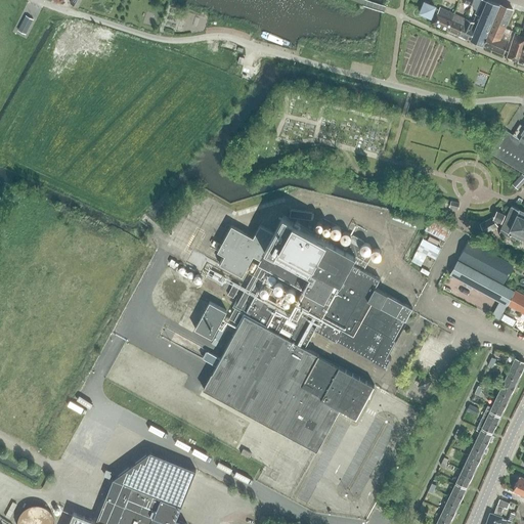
[(470,41),(486,2),(481,0),(480,0),(475,14),(476,14),(473,22),(466,18),(466,19),(459,36),(470,41)]
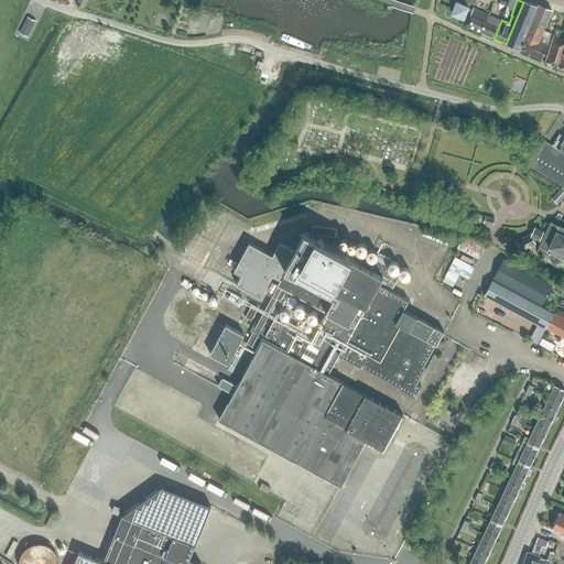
[(507,0),(506,6),(509,7),(509,9),(513,11),(517,0),(507,0)]
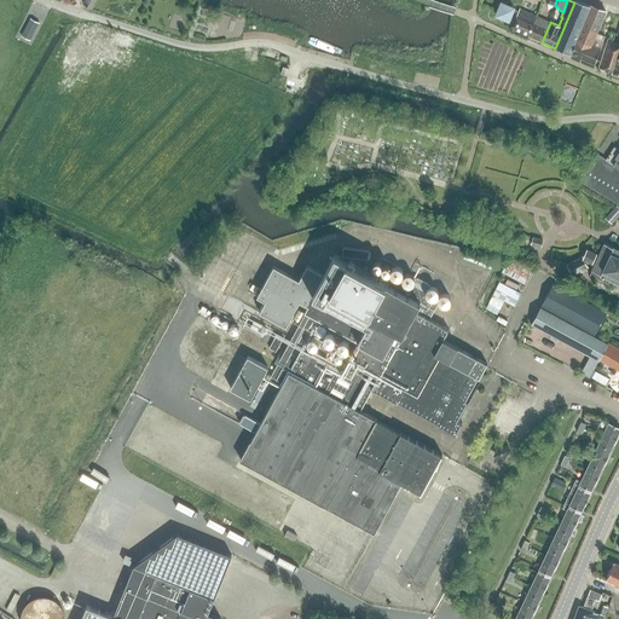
[(570,53),(590,6),(576,0),(574,3),(555,48),(570,53)]
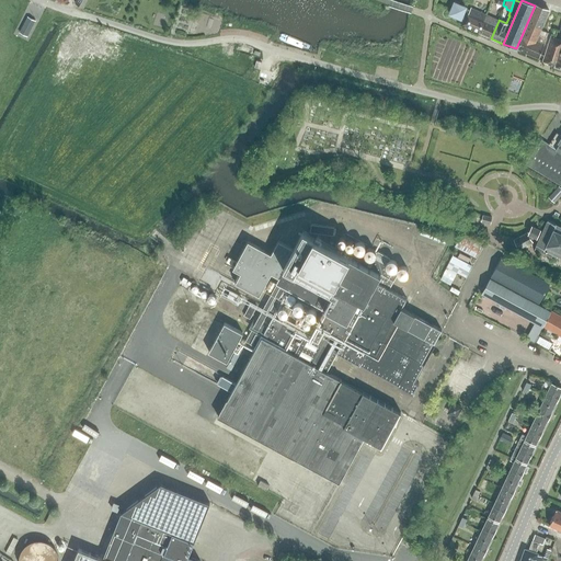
[(487,15),(471,9),(470,11),(465,9),(466,8),(454,3),(449,14),(460,19),(461,18),(464,19),(461,25),(479,33),(487,15)]
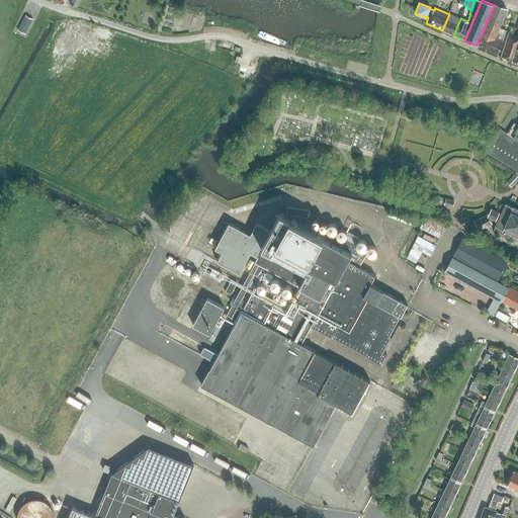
[(498,54),(505,35),(498,32),(507,9),(494,5),(478,46),(498,54)]
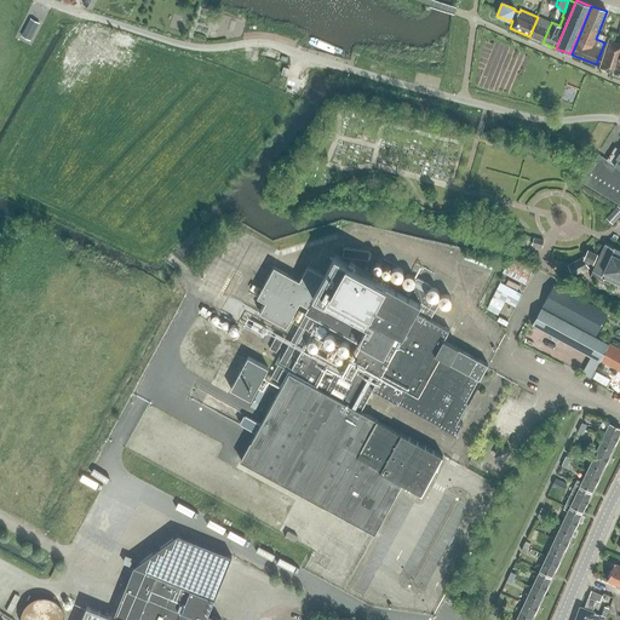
[(551,23),(543,19),(538,17),(529,36),(543,42),(551,23)]
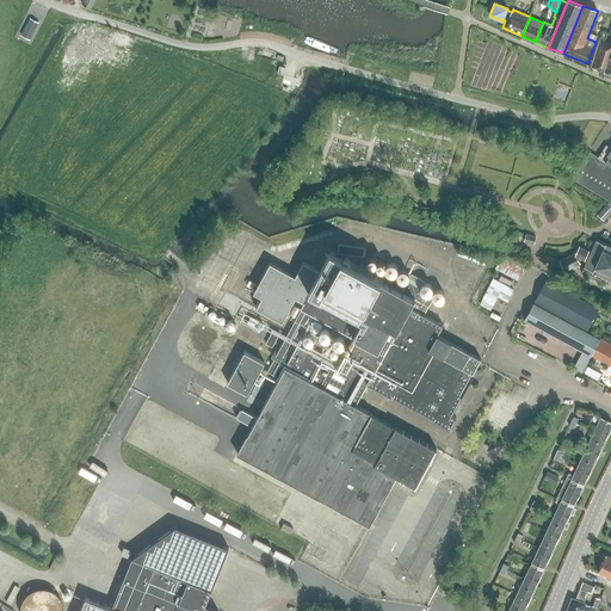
[(30,39),(38,23),(30,18),(22,36),(30,39)]
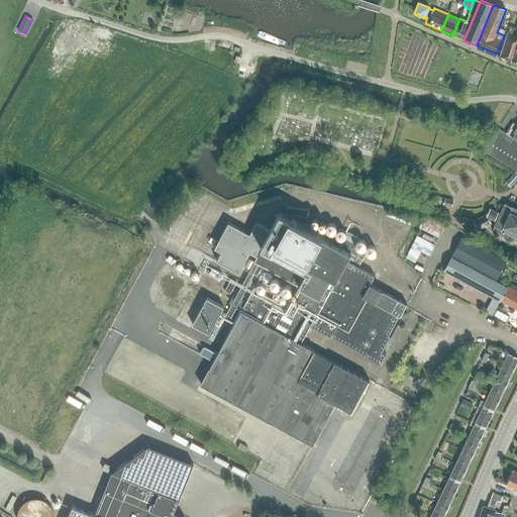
[(516,47),(515,47),(516,39),(516,36),(507,33),(500,57),(511,61),(515,49),(516,49),(516,48),(516,47)]
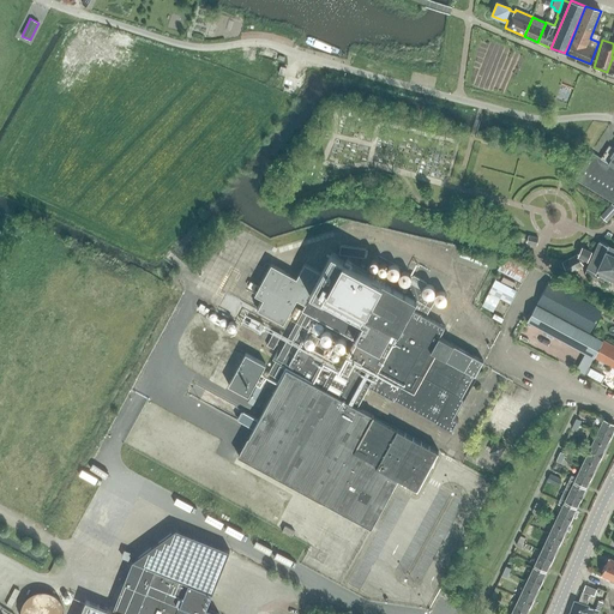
[(613,149),(609,145),(601,158),(593,152),(575,180),(613,203),(613,149)]
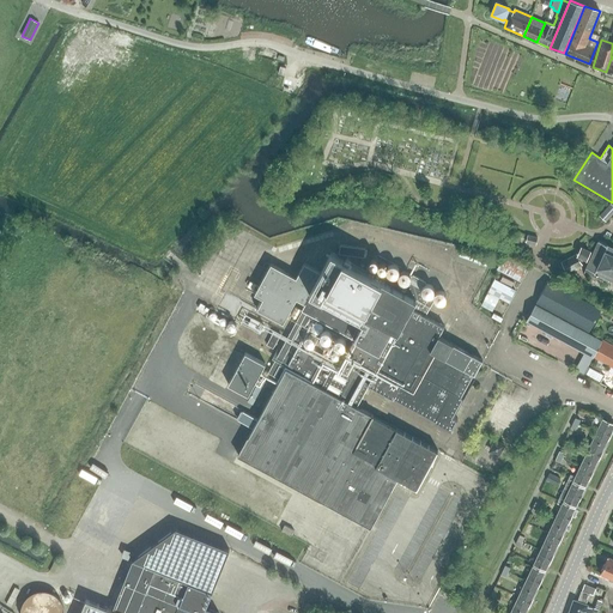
[(612,212),(612,206),(610,202),(598,216),(605,222),(612,212)]
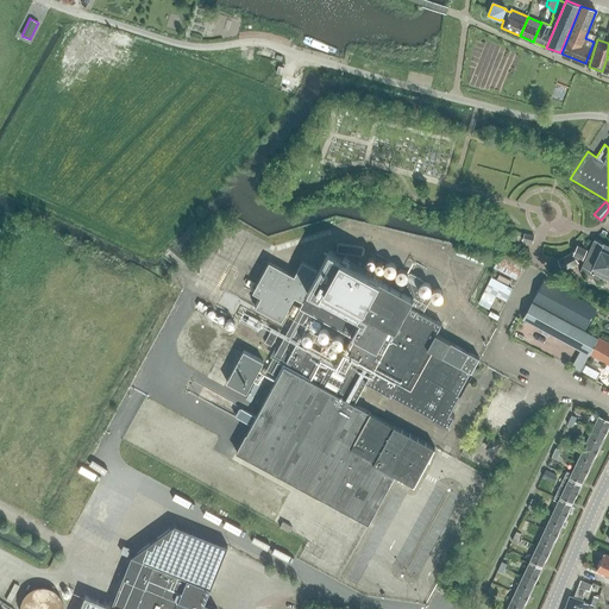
[(608,245),(595,239),(582,267),(581,271),(598,278),(600,277),(604,280),(606,277),(608,278),(608,245)]
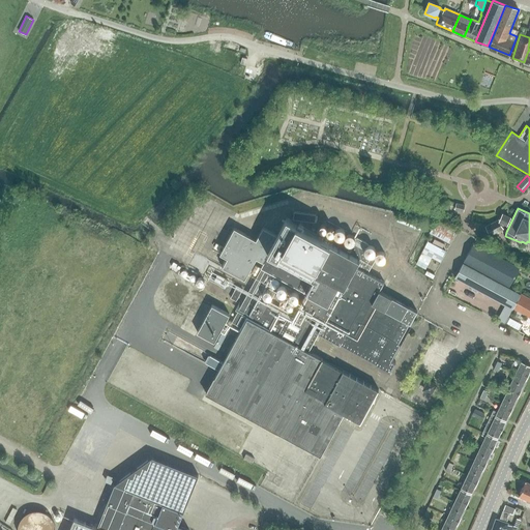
[(294,210),(294,217),(316,221),(317,213),(294,210)]
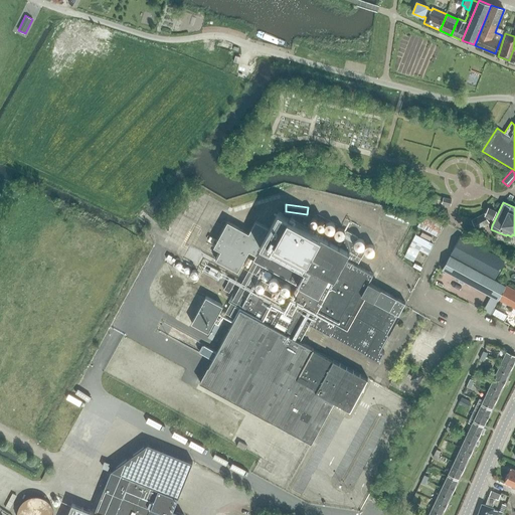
[(492,217),(495,211),(487,207),(484,213),(472,220),(476,229),(489,222),(486,216),(487,215),(492,217)]
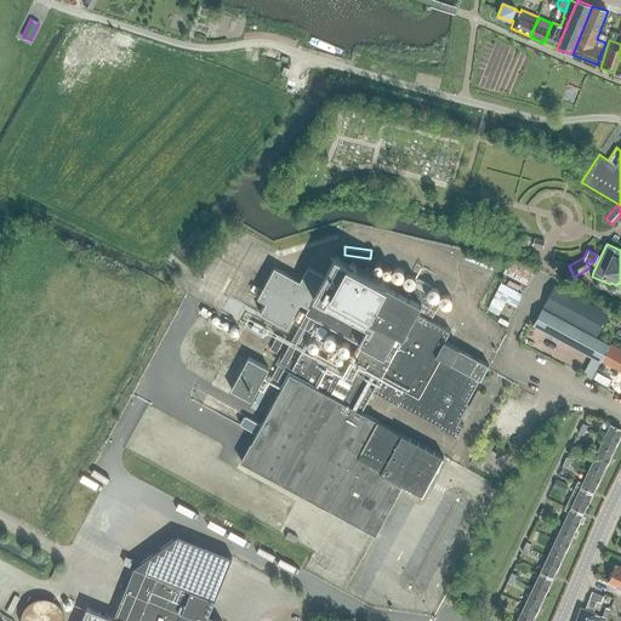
[(291,372),(362,411),(374,389),(398,403),(409,383),(398,379),(431,320),(440,302),(427,295),(427,292),(427,291),(428,290),(429,289),(432,289),(431,286),(419,279),(415,280),(416,281),(416,283),(415,284),(415,286),(412,288),(375,266),(370,275),(336,256),(325,275),(307,266),(298,281),(273,267),(256,298),(266,302),(261,312),(286,326),(301,301),(309,306),(306,311),(307,312),(272,377),(277,381),(306,329),(309,330),(317,317),(359,341),(342,371),(339,370),(340,368),(314,354),(312,358),(302,352),(291,372)]
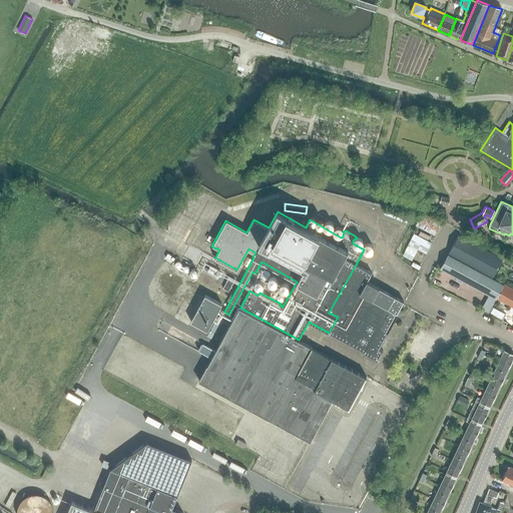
[(435,235),(442,223),(423,212),(416,225),(435,235)]
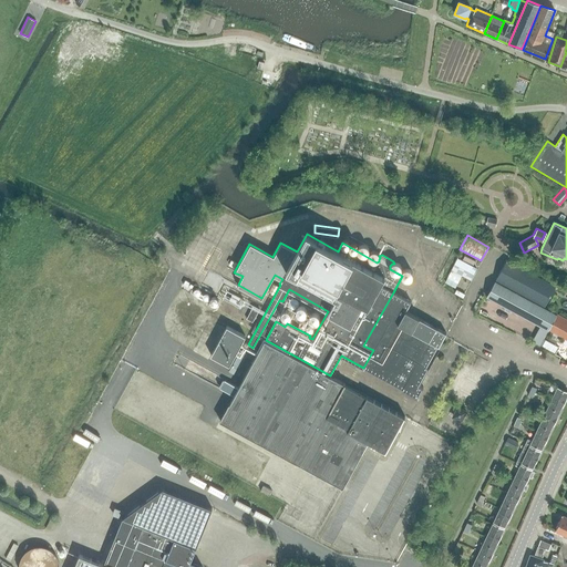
[(475,261),(464,256),(461,261),(472,267),(475,261)]
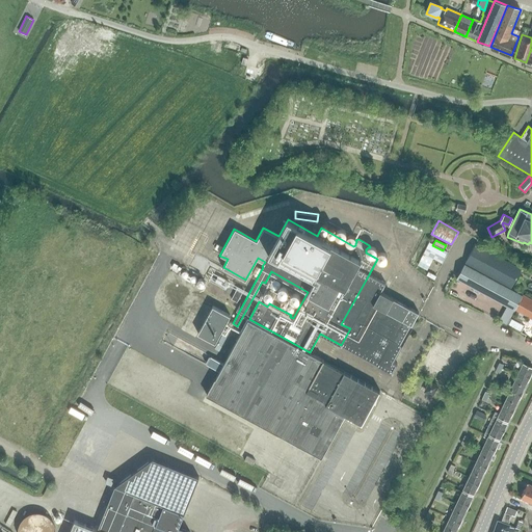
[(447,253),(428,243),(422,254),(441,264),(447,253)]
